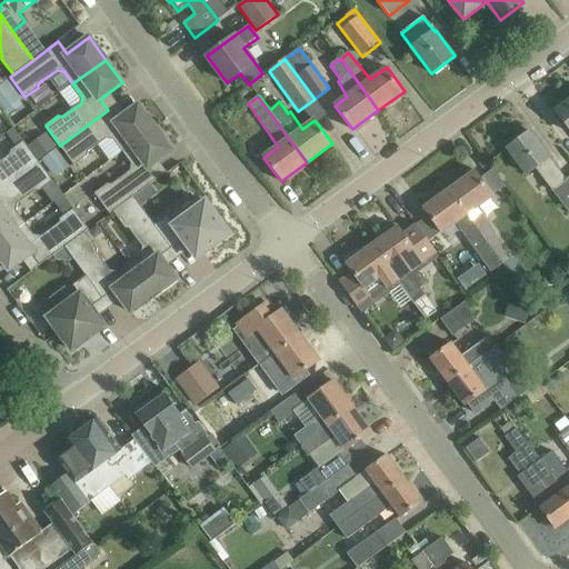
[(568,101),(557,111),(568,127),(568,101)]
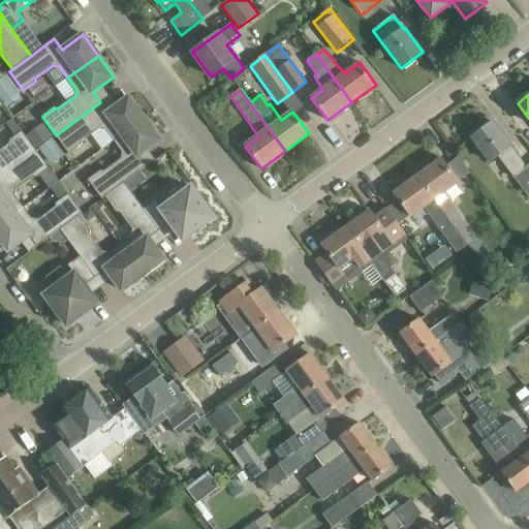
[(145,119),(129,97),(109,113),(100,102),(56,135),(69,153),(82,145),(82,141),(99,128),(105,129),(114,141),(145,119)]
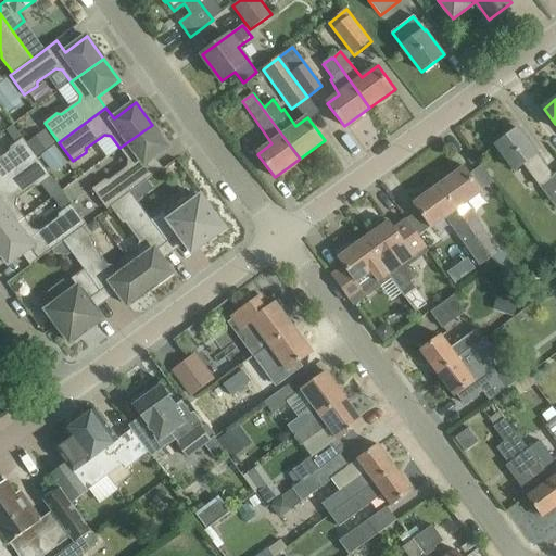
[(152,125),(119,148),(128,160),(128,167),(110,180),(105,179),(93,189),(108,209),(111,206),(130,192),(155,174),(147,163),(168,147),(152,125)]
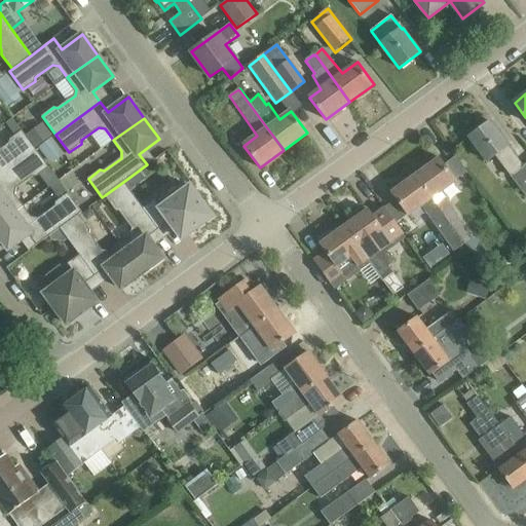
[(26,133),(51,162),(64,151),(39,121),(26,133)]
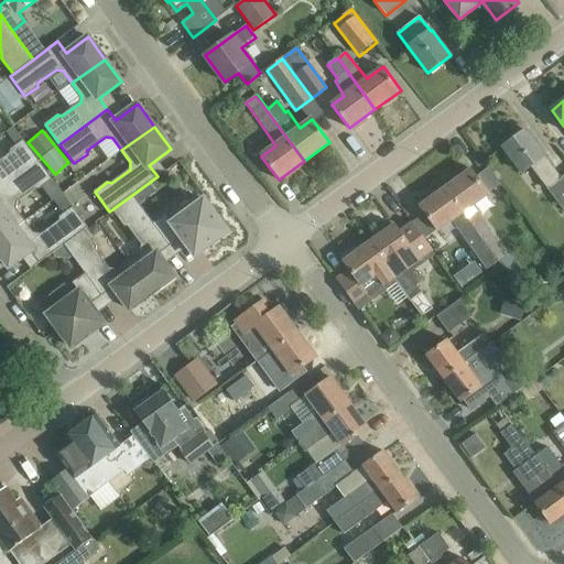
[(525,130),(503,147),(522,173),(530,166),(563,212),(563,175),(562,177),(525,130)]
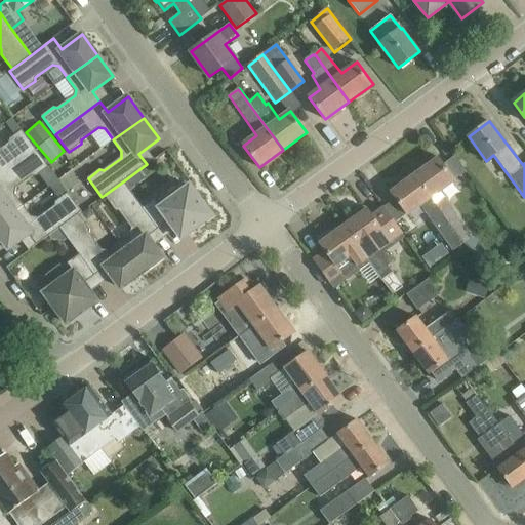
[(0,174),(36,149),(22,130),(10,138),(9,143),(0,149),(0,174)]
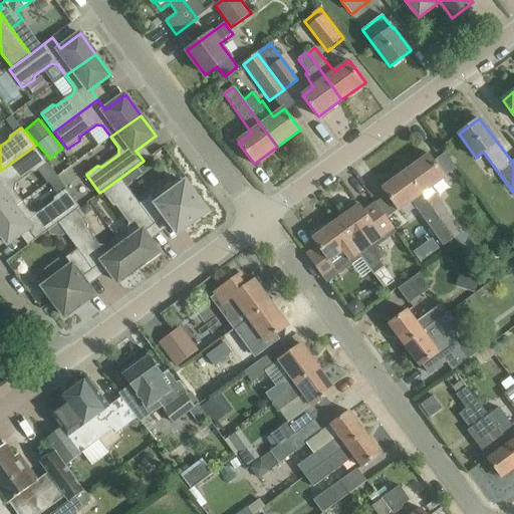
[(36,173),(48,164),(35,146),(0,171),(0,218),(23,201),(15,190),(16,184),(33,172),(36,173)]
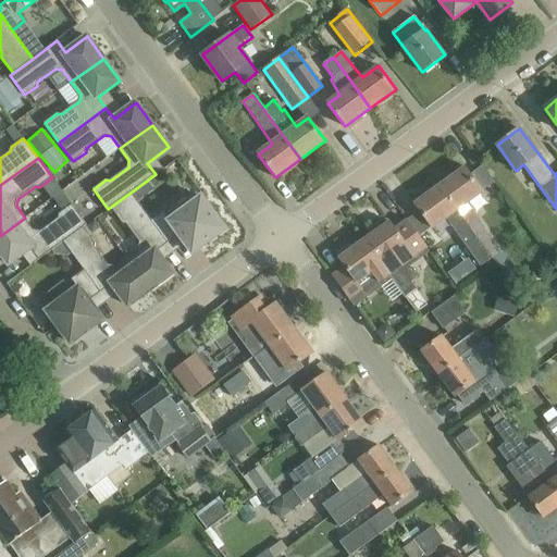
[(467,168),(441,186),(493,259),(503,252),(466,205),(484,190),(467,168)]
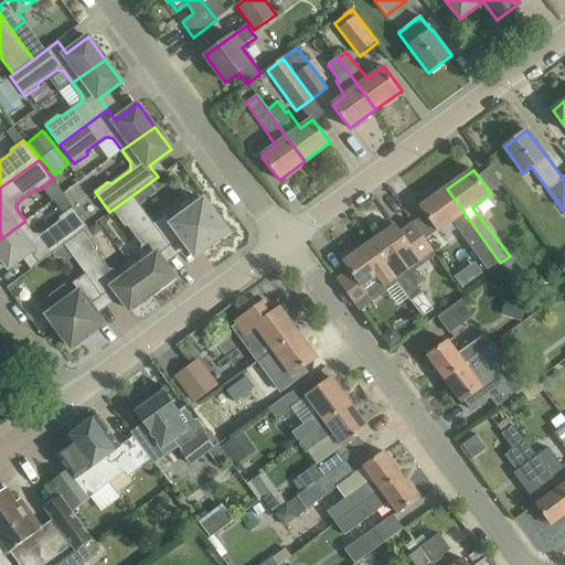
[(426,214),(438,232),(452,222),(473,251),(466,255),(481,276),(500,263),(447,189),(420,208),(422,209),(423,208),(427,213),(426,214)]
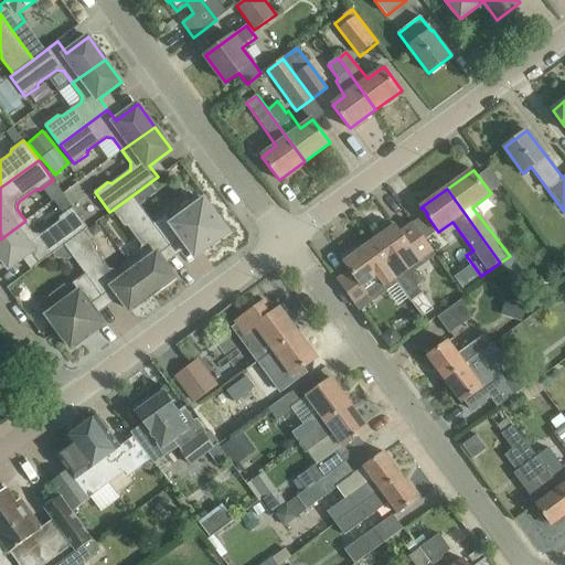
[(59,212),(70,204),(61,191),(50,198),(59,212)]
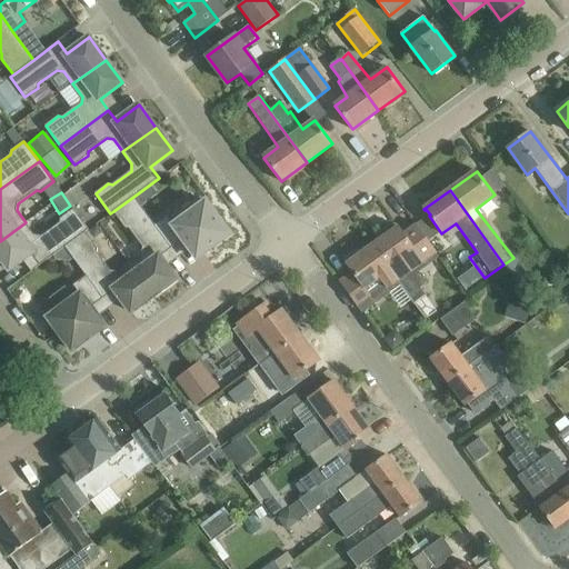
[(172,248),(155,226),(141,206),(133,197),(113,211),(126,228),(129,229),(142,247),(141,253),(129,262),(153,296),(177,279),(160,257),(172,248)]
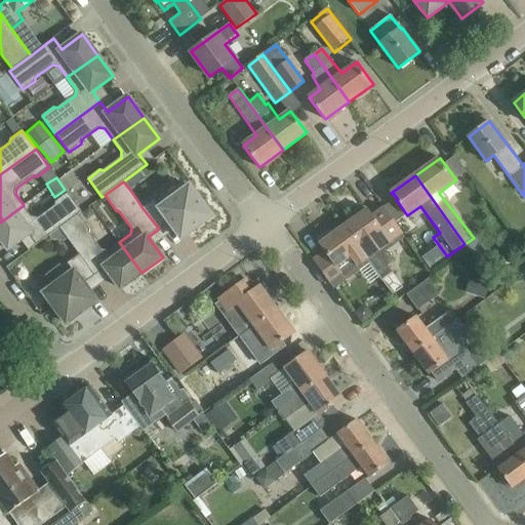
[(202,221),(210,215),(204,208),(206,207),(190,186),(161,207),(155,199),(143,208),(159,229),(169,220),(182,239),(203,223),(202,221)]
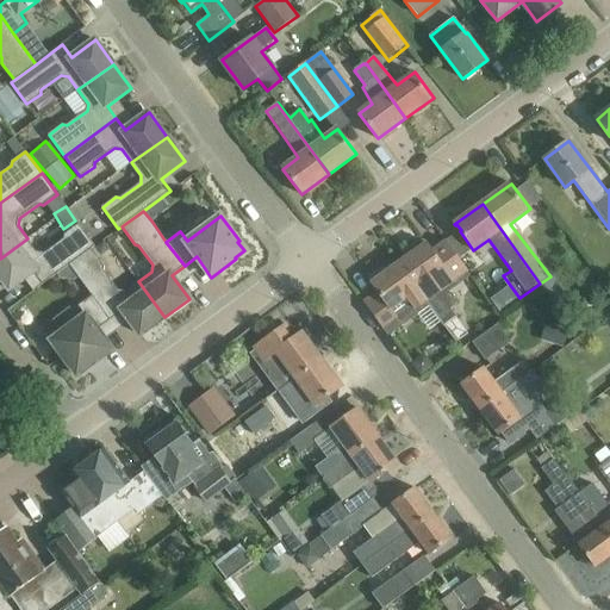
[(92,248),(95,246),(79,224),(64,234),(64,238),(44,253),(37,251),(27,238),(0,259),(0,275),(10,290),(35,272),(43,284),(69,265),(92,248)]
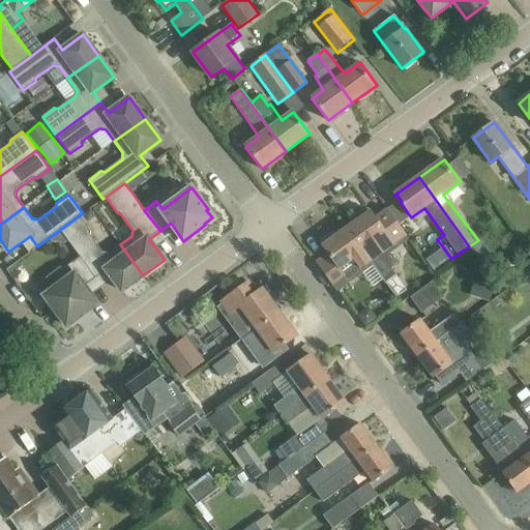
[(357,222),(348,229),(386,283),(396,274),(392,268),(395,265),(385,251),(407,236),(389,212),(377,221),(371,213),(373,212),(372,211),(371,212),(369,210),(365,210),(356,216),(355,219),(357,222)]
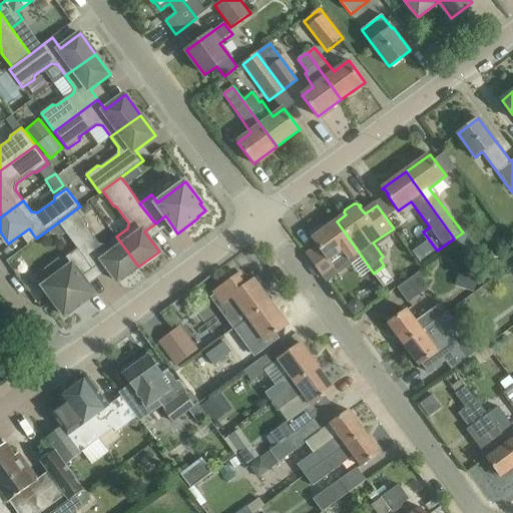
[(138,267),(116,236),(106,244),(99,243),(87,227),(88,223),(77,208),(58,222),(77,248),(93,270),(103,262),(118,282),(138,267)]
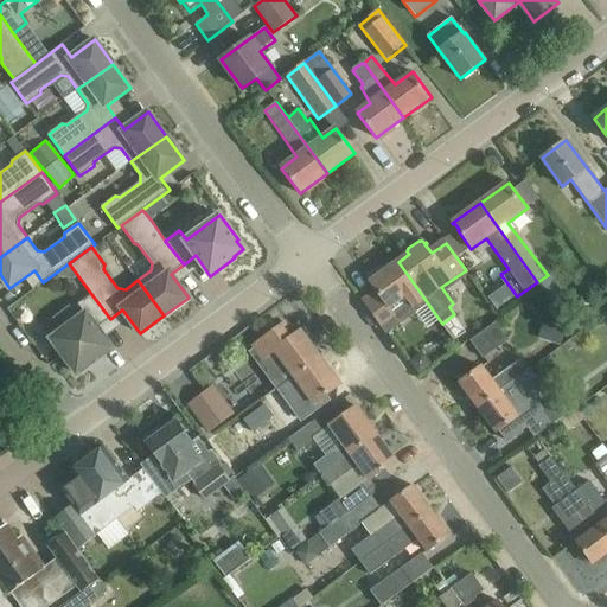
[(377,289),(363,300),(384,330),(423,301),(440,325),(442,324),(398,262),(387,270),(384,267),(381,267),(370,275),(369,279),(371,281),(370,282),(370,283),(372,282),(377,289)]
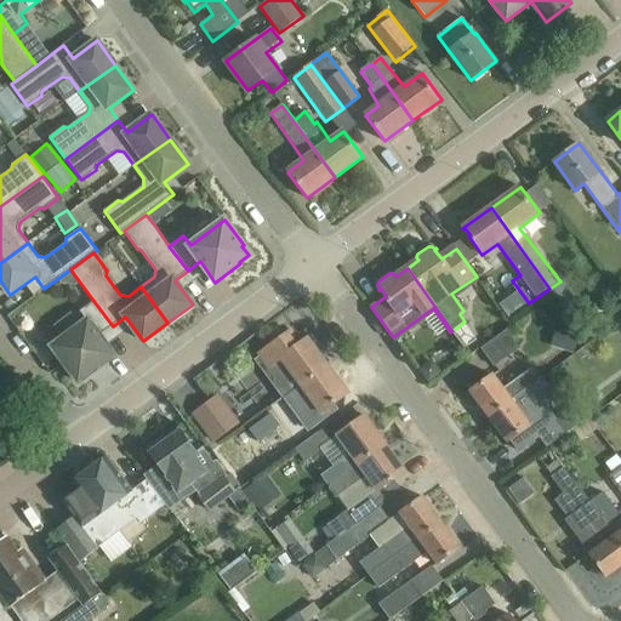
[(100,335),(113,326),(93,301),(80,311),(87,320),(52,346),(79,382),(115,355),(100,335)]
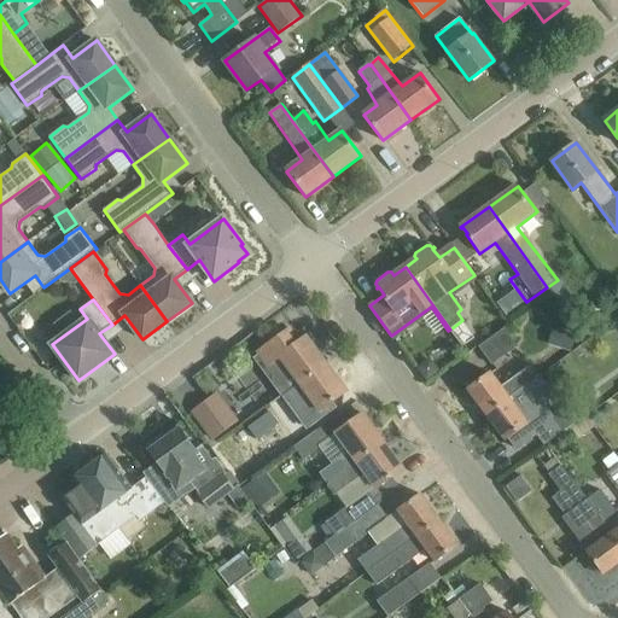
[(290,330),(257,353),(285,395),(327,365),(305,336),(304,337),(305,338),(299,343),(290,330)]
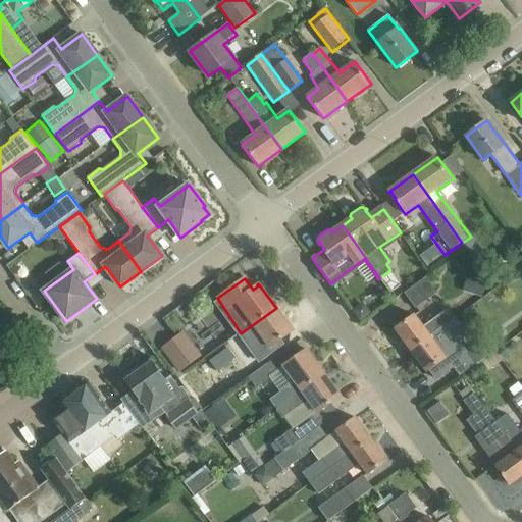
[(416,308),(437,293),(426,278),(406,294),(416,308)]
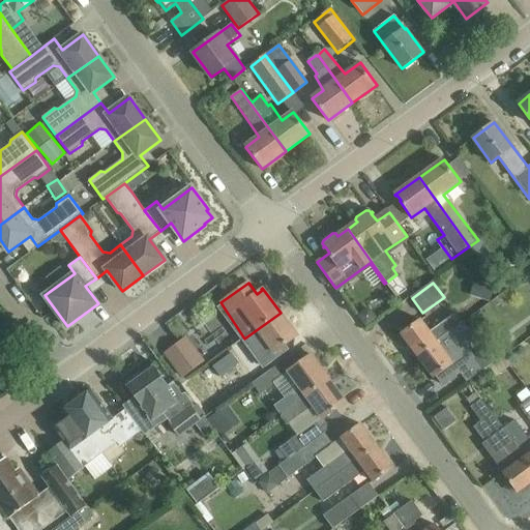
[(273,355),(282,349),(298,336),(281,313),(244,339),(231,348),(237,356),(248,349),(249,350),(263,341),(273,355)]
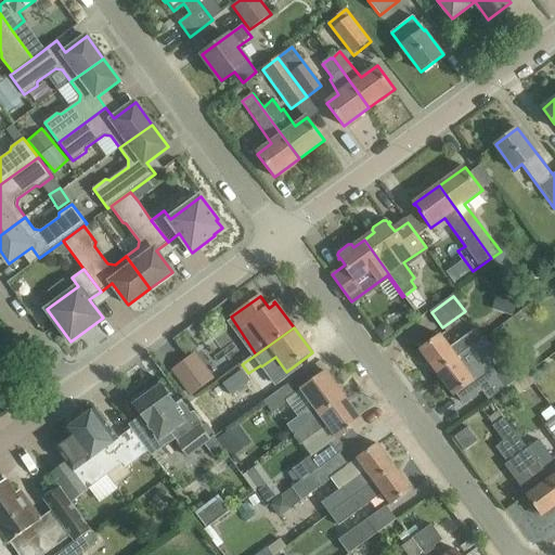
[(441,334),(421,350),(437,372),(481,339),(483,337),(477,328),(450,347),(441,334)]
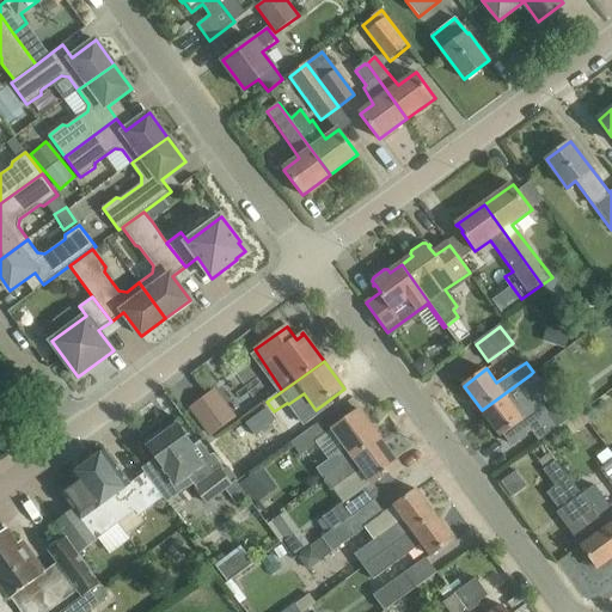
[(531,374),(482,410),(501,435),(503,434),(512,446),(532,430),(539,441),(540,441),(558,427),(550,416),(551,415),(536,396),(545,389),(533,372),(531,374)]
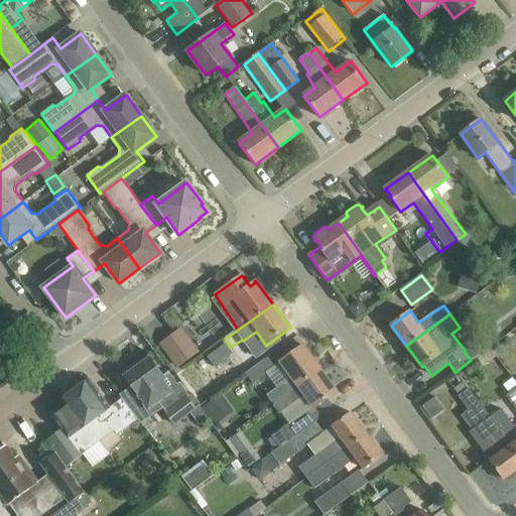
[(178,368),(199,353),(181,329),(161,344),(178,368)]
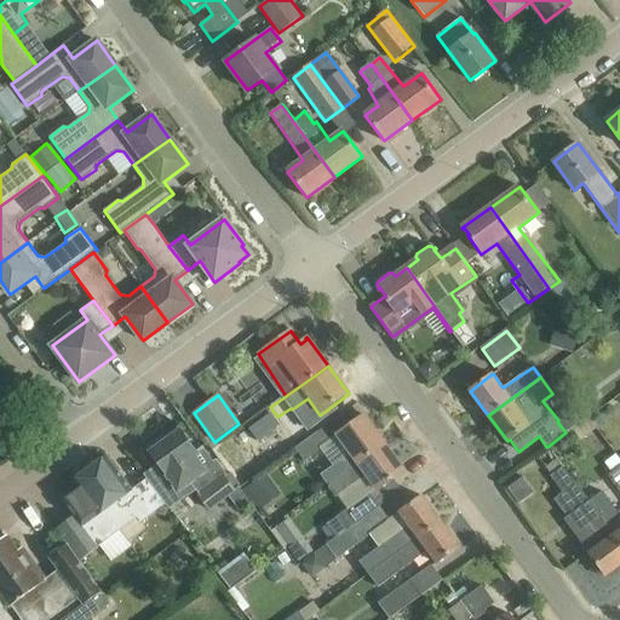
[(583,403),(557,422),(566,432),(592,415),(583,403)]
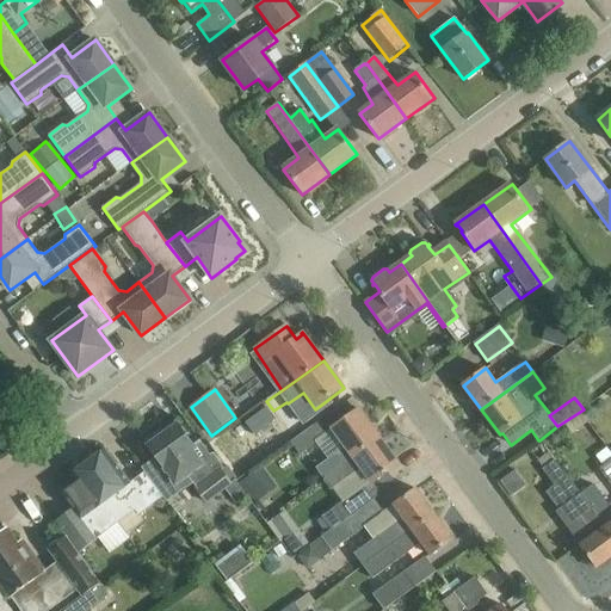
[(313,426),(291,442),(301,455),(329,434),(341,450),(328,460),(327,460),(318,468),(323,477),(378,437),(358,408),(341,420),(328,431),(320,420),(313,426)]
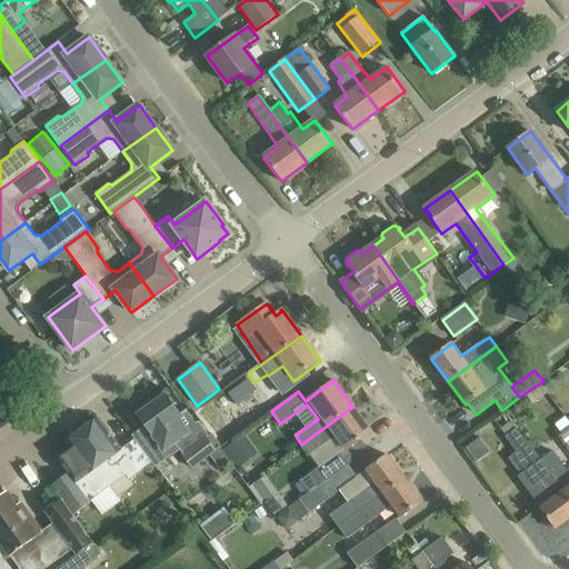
[(166,395),(138,415),(169,458),(180,450),(185,456),(208,438),(198,422),(197,423),(188,411),(181,416),(166,395)]
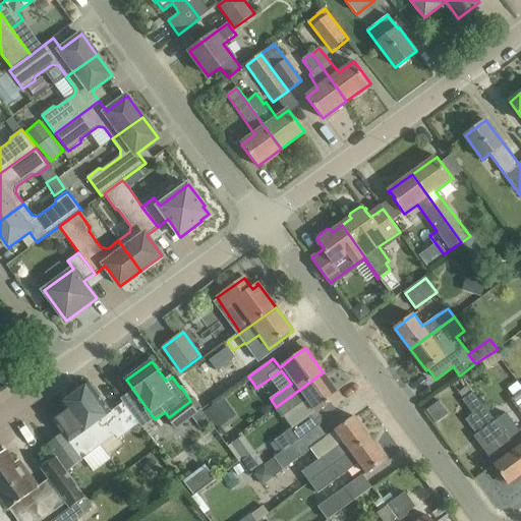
[(185,372),(179,377),(203,409),(210,405),(185,372)]
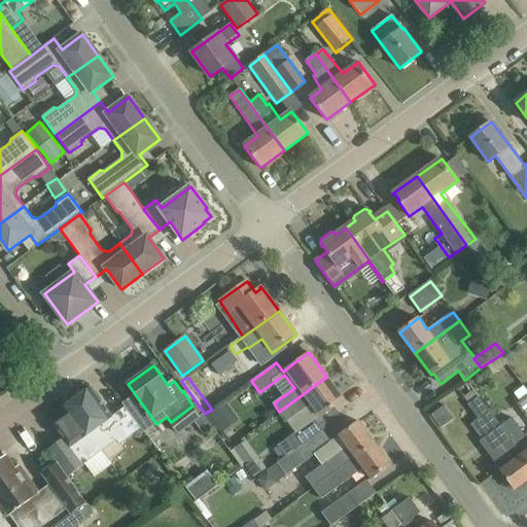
[(323,417),(328,413),(345,400),(326,377),(279,412),(286,422),(309,403),(320,419),(323,417)]
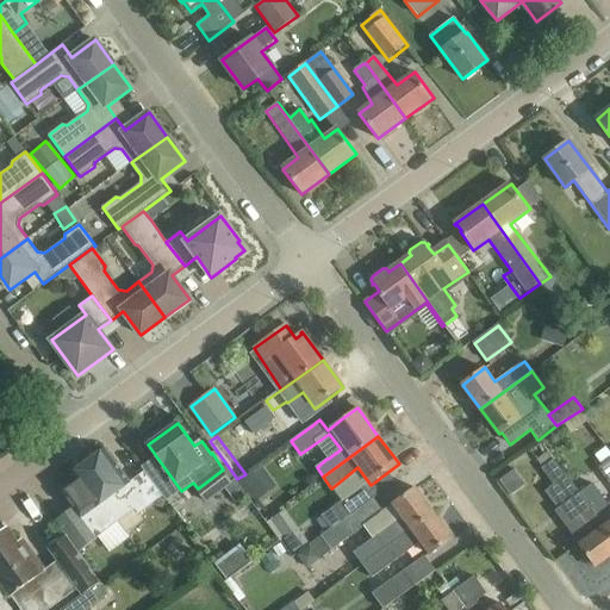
[(609,508),(592,484),(580,492),(609,533),(609,454),(604,447),(598,437),(587,447),(602,466),(599,468),(609,483),(609,508)]
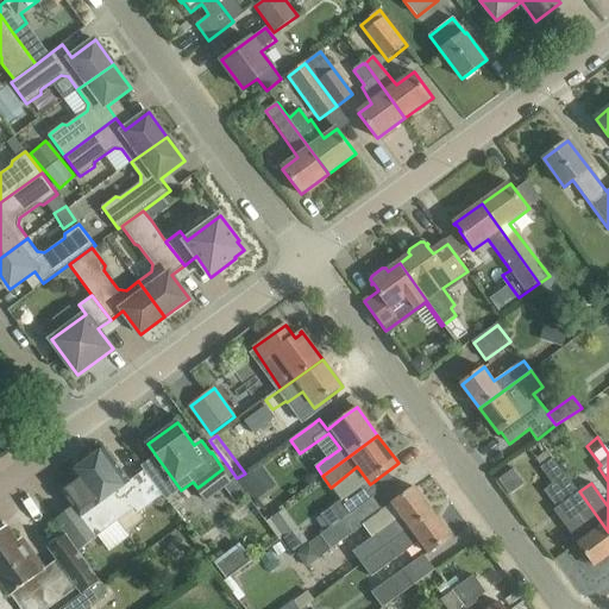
[(163,496),(158,490),(144,471),(130,482),(105,449),(83,464),(92,475),(98,470),(118,497),(107,504),(119,520),(136,508),(139,514),(163,496)]
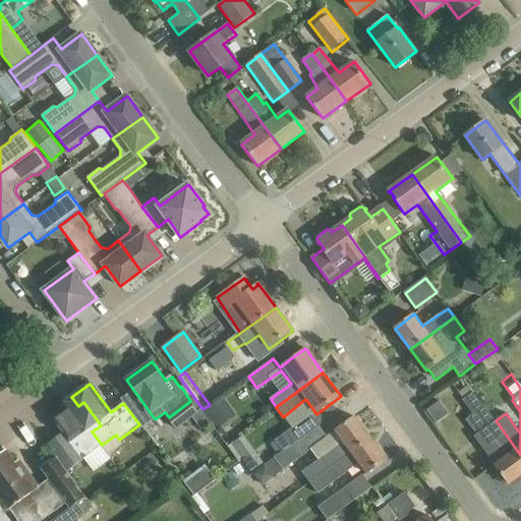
[(464,399),(463,400),(473,414),(466,419),(477,435),(474,437),(496,464),(496,465),(502,473),(499,475),(505,483),(508,481),(509,483),(511,482),(513,485),(520,479),(520,476),(520,474),(520,455),(496,420),(473,392),(464,399)]
